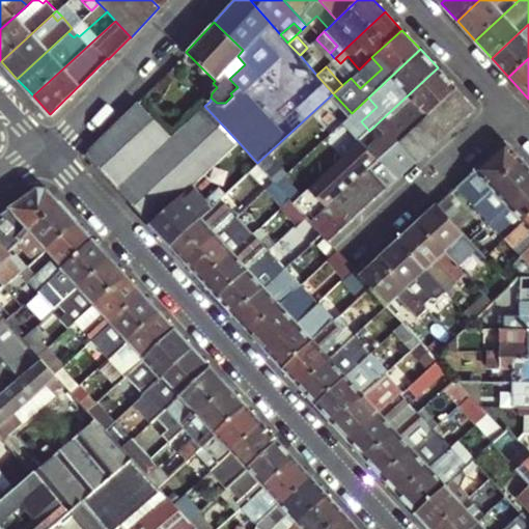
[(438,67),(386,115),(389,119),(380,128),(386,134),(369,148),(361,139),(294,201),(306,216),(310,221),(322,211),(333,200),(344,189),(356,178),(367,168),(385,188),(394,178),(377,159),(432,108),(454,87),(438,67)]
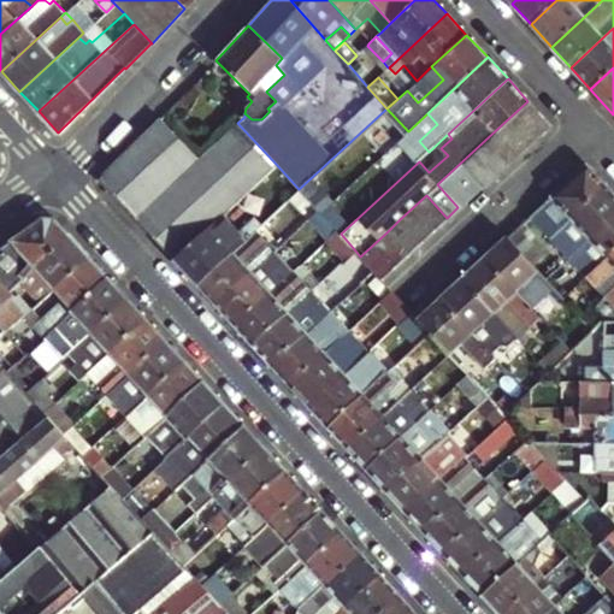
[(523,148),(549,123),(527,101),(501,125),(523,148)]
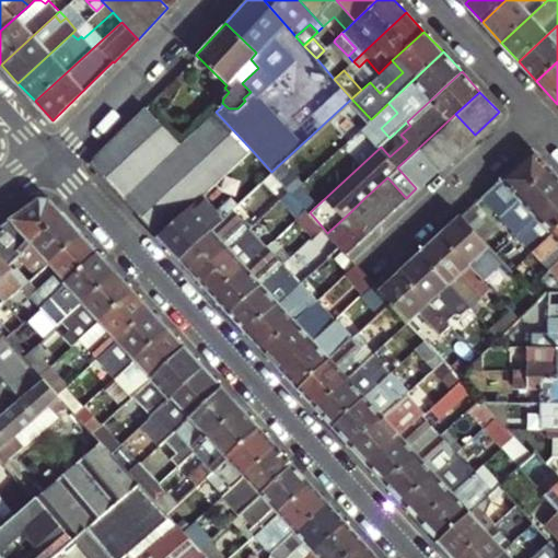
[(183,146),(144,107),(89,162),(157,235),(206,190),(251,149),(216,112),(183,146)]
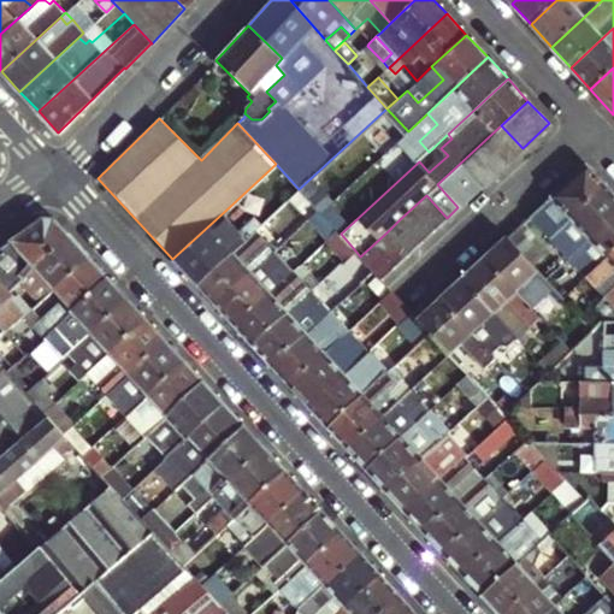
[(523,148),(501,125),(437,184),(458,207),(523,148)]
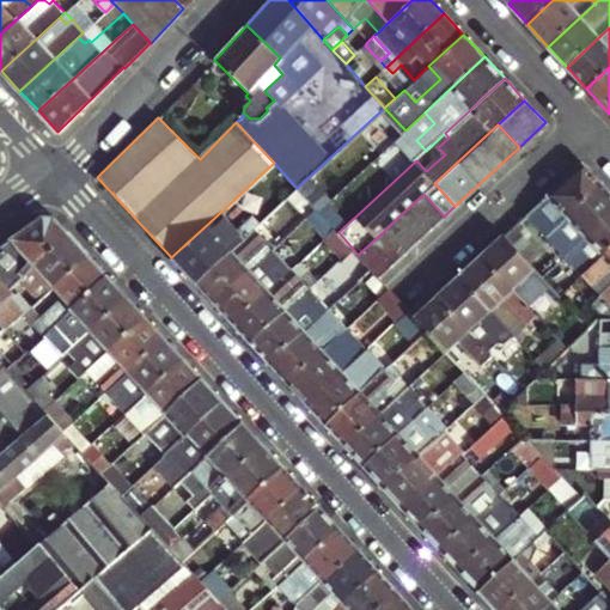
[(526,214),(544,235),(601,183),(583,163),(526,214)]
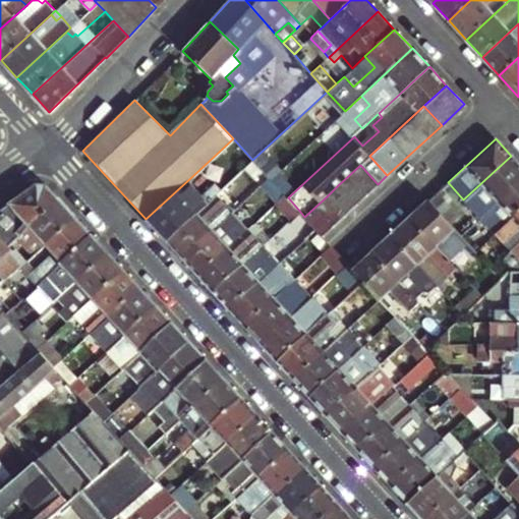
[(463,199),(479,217),(518,180),(518,164),(511,156),(463,199)]
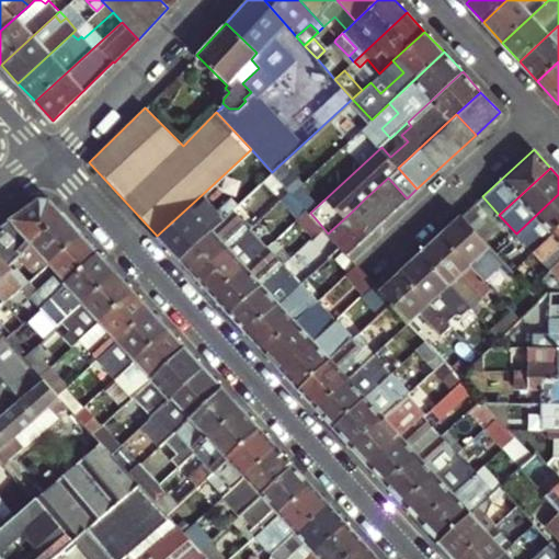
[(388,178),(376,189),(395,209),(407,198),(388,178)]
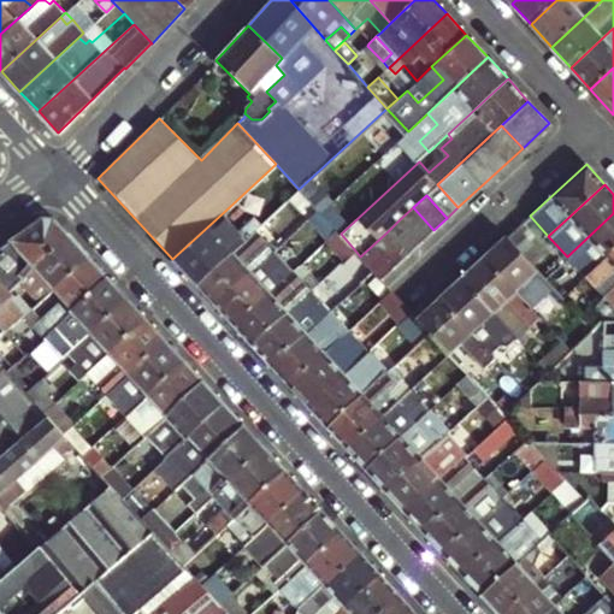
[(434,230),(413,207),(400,219),(420,242),(434,230)]
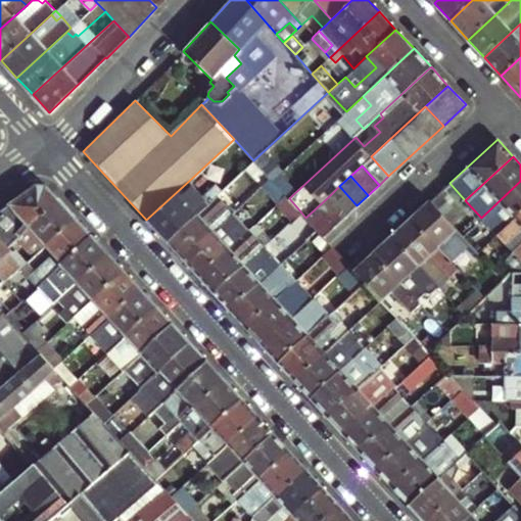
[(202,189),(192,178),(146,220),(167,241),(217,195),(225,187),(220,180),(205,192),(201,196),(198,193),(202,189)]
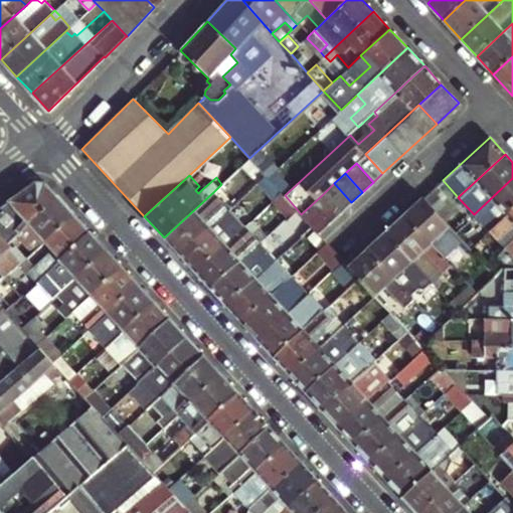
[(272,200),(281,192),(268,177),(266,175),(257,183),(272,200)]
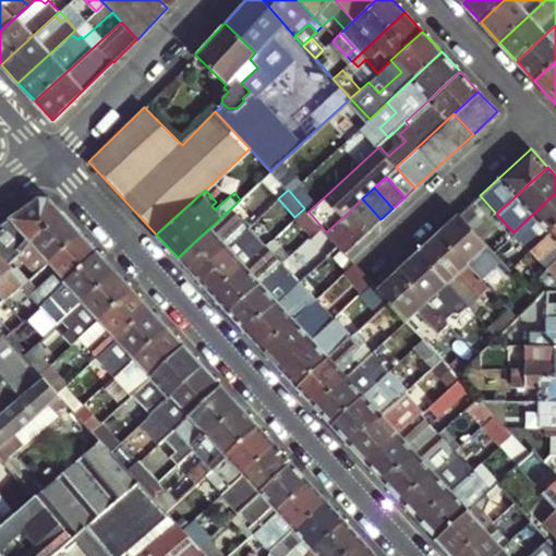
[(529,250),(555,225),(555,193),(514,232),(529,250)]
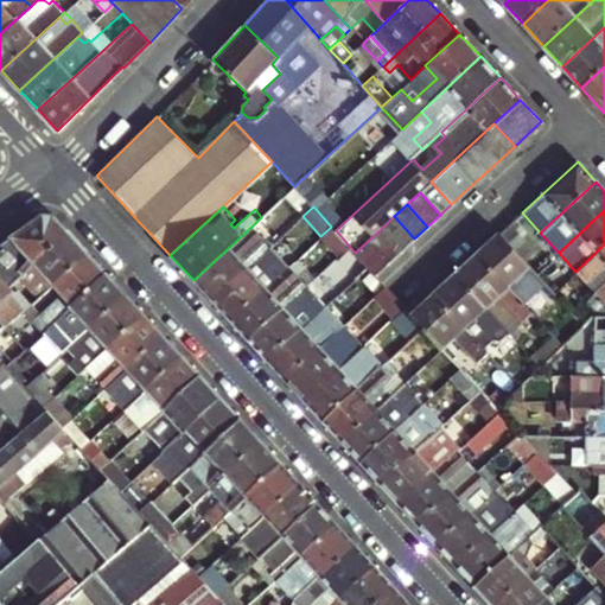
[(13,284),(34,263),(69,231),(56,217),(42,212),(0,242),(0,275),(11,286),(13,284)]
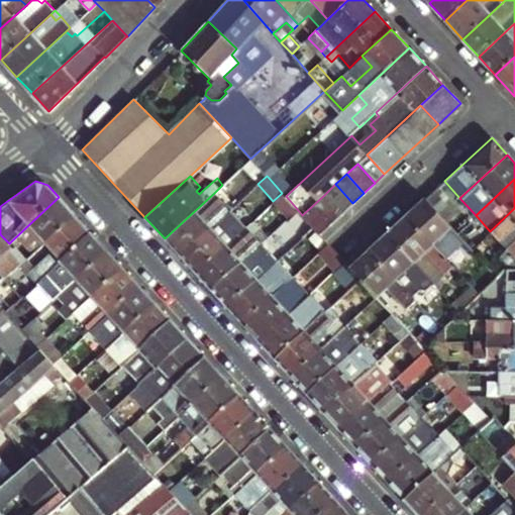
[(335,184),(324,195),(341,213),(352,203),(335,184)]
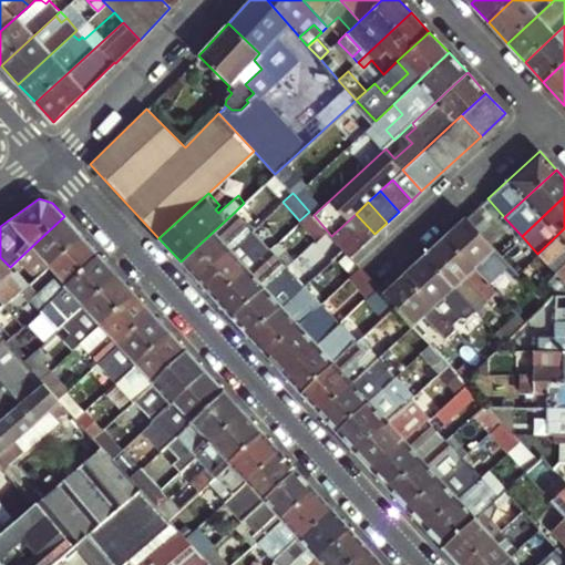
[(465,218),(486,240),(501,227),(497,224),(481,205),(465,218)]
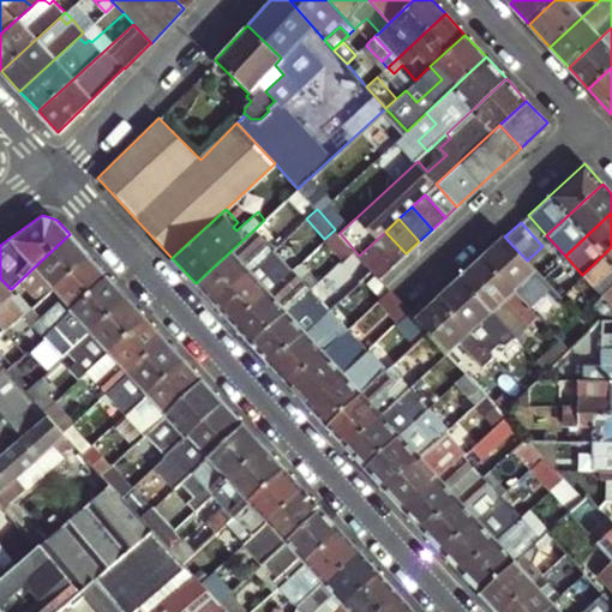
[(214,304),(273,250),(255,229),(196,283),(214,304)]
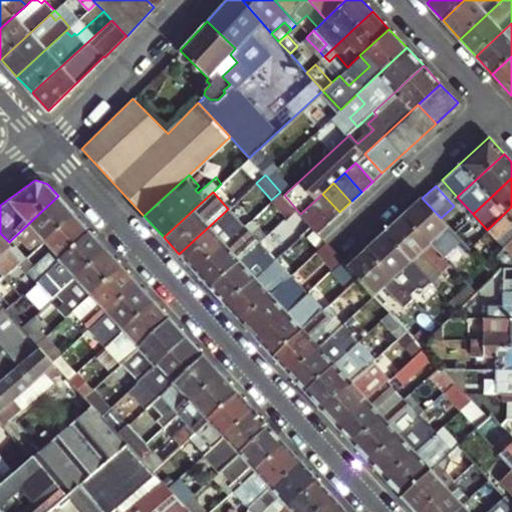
[(287,217),(296,209),(284,195),(280,192),(271,200),(287,217)]
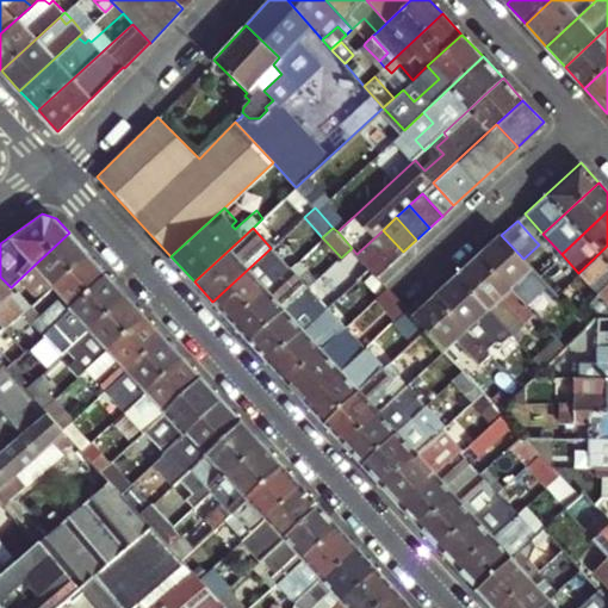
[(383,230),(370,242),(390,265),(403,252),(383,230)]
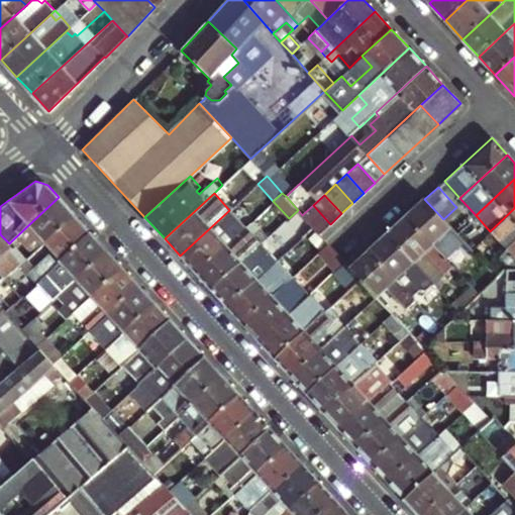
[(27,260),(43,243),(75,215),(59,197),(29,224),(37,232),(18,249),(27,260)]
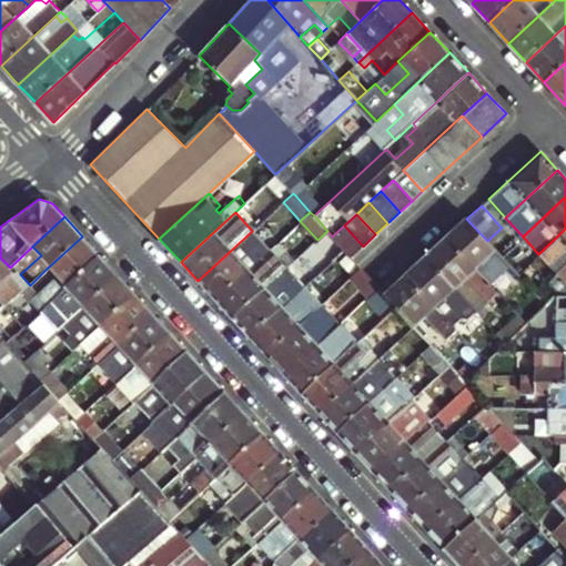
[(502,256),(487,241),(466,219),(446,238),(486,281),(497,272),(507,283),(517,274),(509,266),(502,256)]
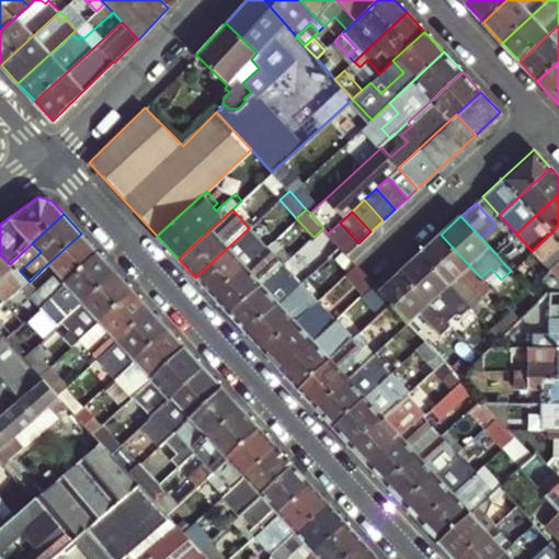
[(358,243),(340,223),(328,234),(340,246),(346,254),(358,243)]
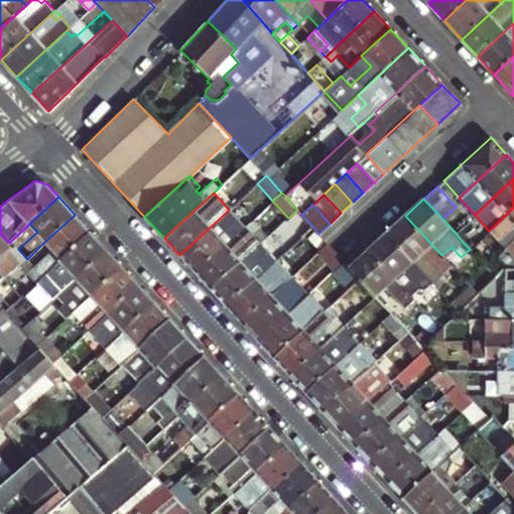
[(513,240),(513,208),(489,231),(505,248),(513,240)]
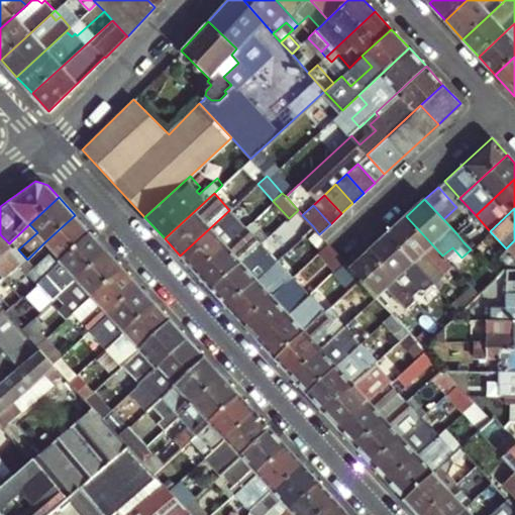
[(244,226),(229,210),(180,255),(195,273),(244,226)]
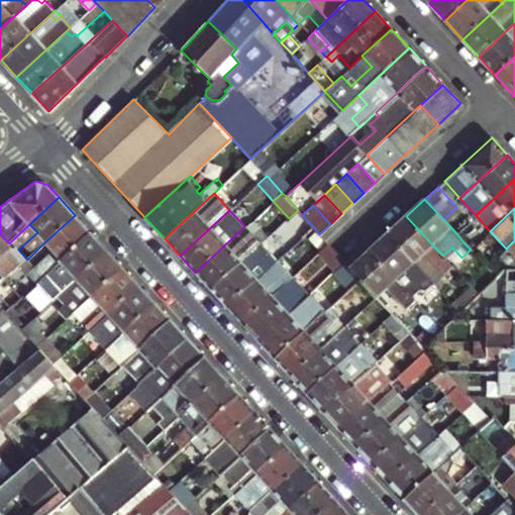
[(302,215),(298,210),(289,218),(286,220),(302,237),(313,226),(302,215)]
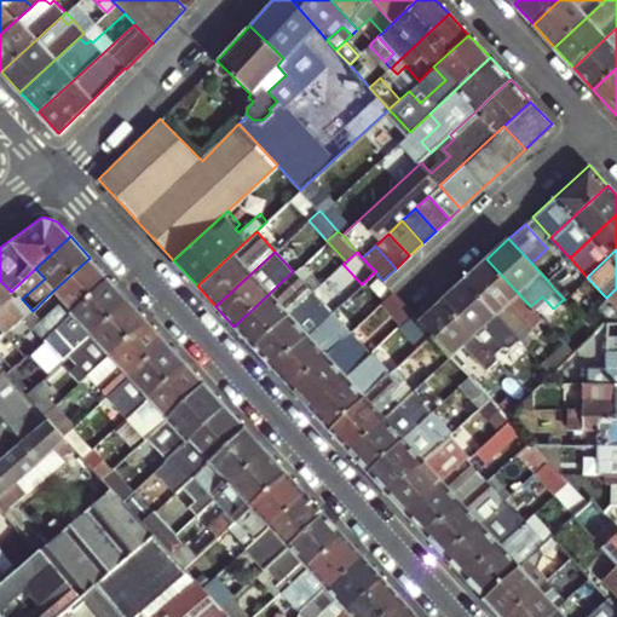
[(44,340),(51,334),(110,280),(90,258),(52,292),(63,304),(34,332),(44,340)]
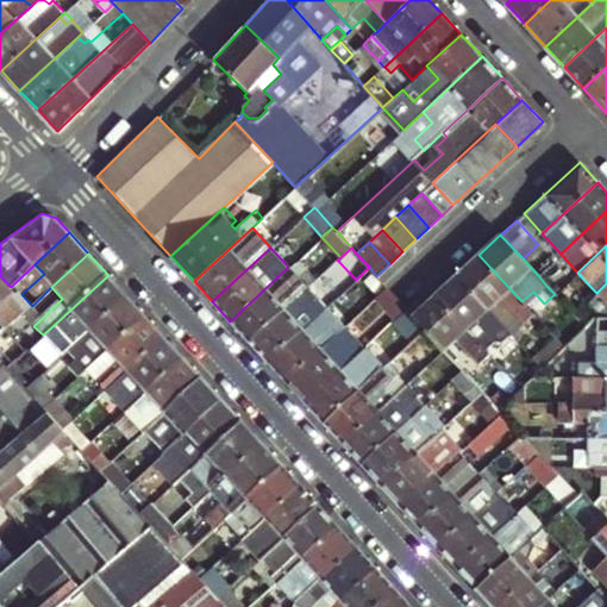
[(533,314),(521,301),(479,255),(456,275),(506,330),(517,321),(520,325),(533,314)]
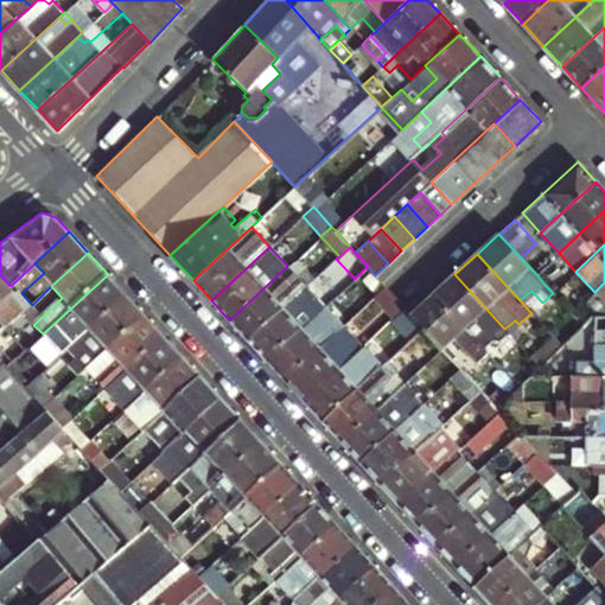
[(44,273),(34,263),(13,284),(21,293),(44,273)]
